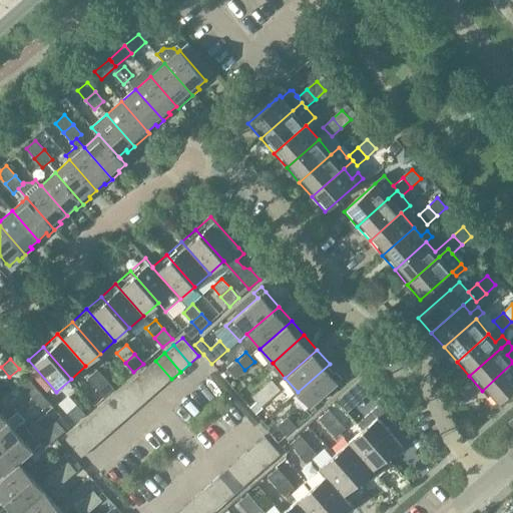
[(244,370),(236,360),(226,369),(235,378),(244,370)]
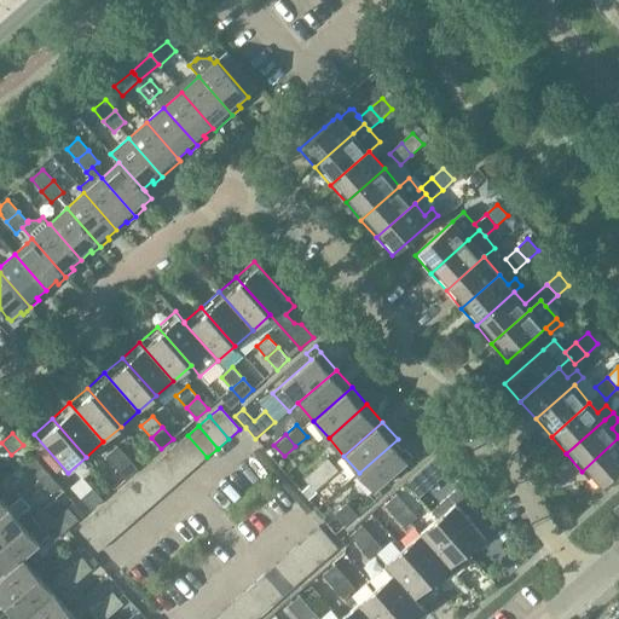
[(187,435),(177,445),(196,467),(207,457),(187,435)]
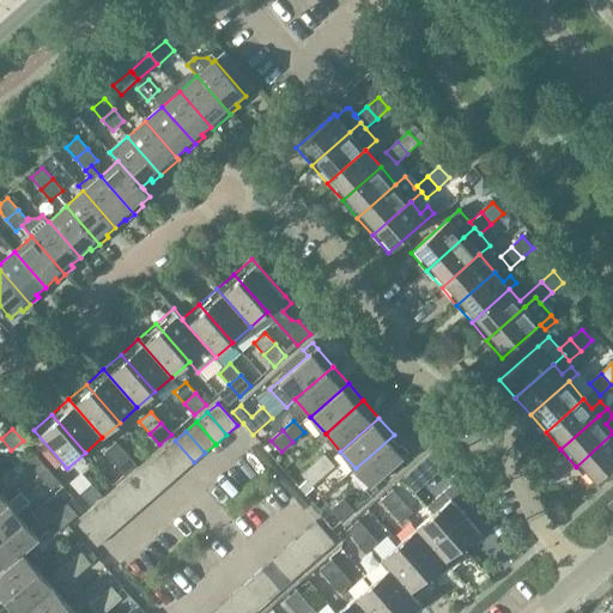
[(612,434),(576,467),(592,485),(612,465),(612,434)]
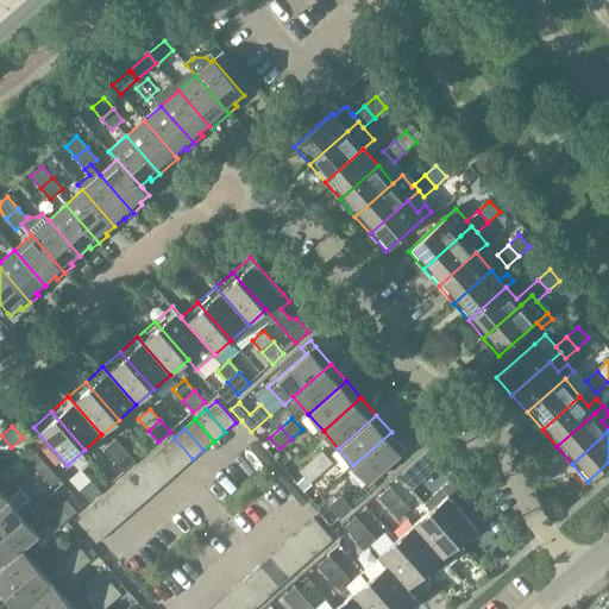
[(391,432),(353,465),(369,483),(407,450),(391,432)]
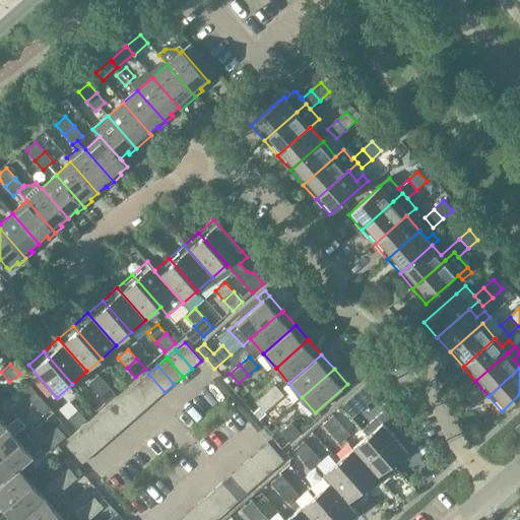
[(148,374),(139,382),(155,400),(165,392),(148,374)]
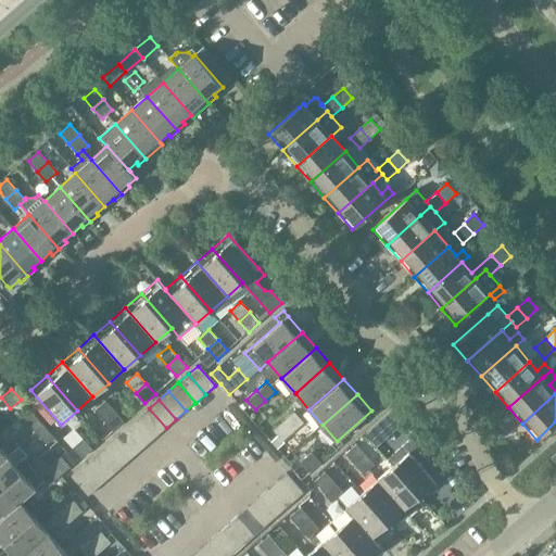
[(95,411),(104,420),(115,412),(105,401),(95,411)]
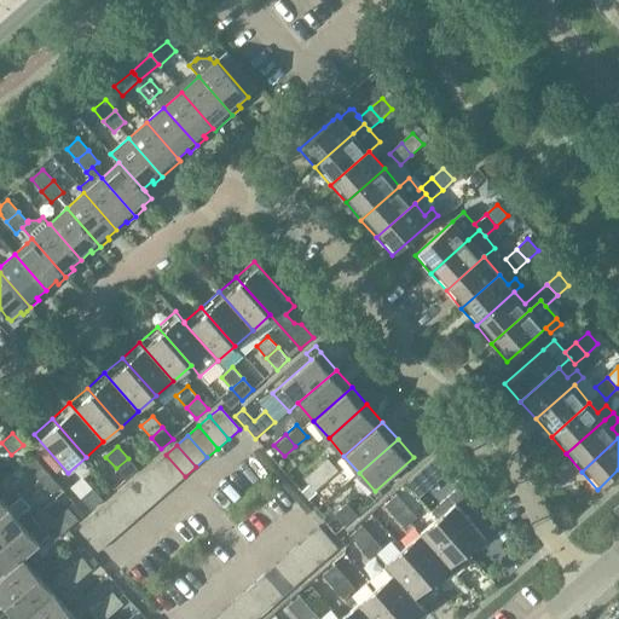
[(166,455),(155,464),(174,486),(185,476),(166,455)]
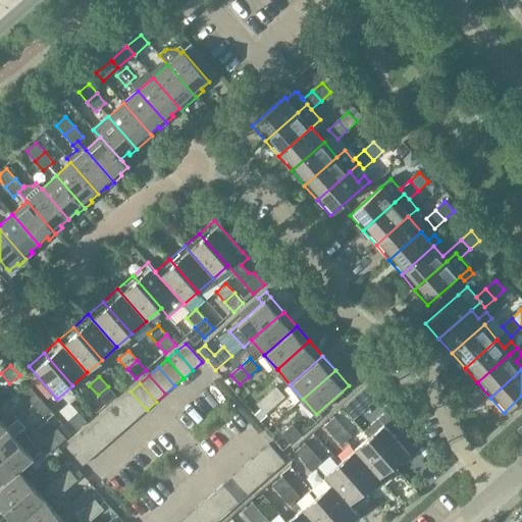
[(108,386),(98,395),(106,405),(116,396),(108,386)]
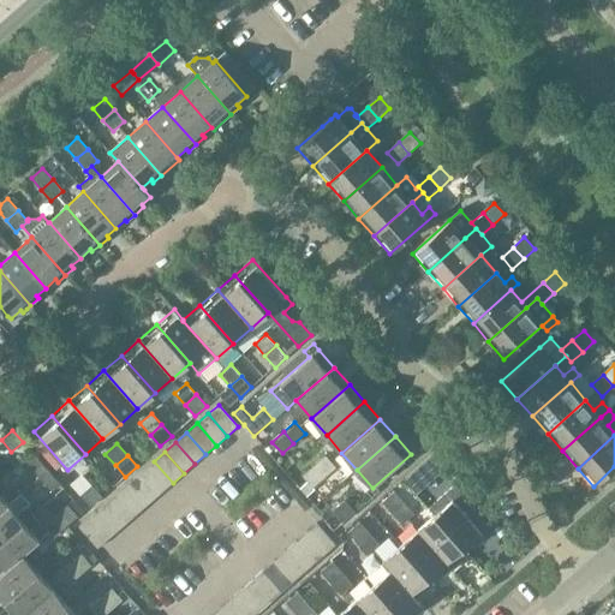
[(326,457),(314,466),(324,478),(335,467),(326,457)]
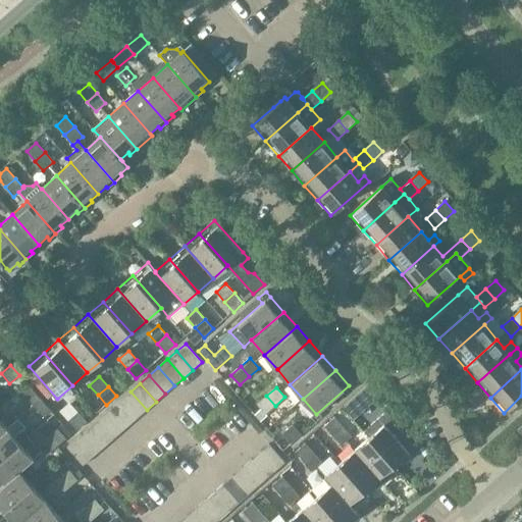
[(31,388),(23,395),(34,406),(41,400),(31,388)]
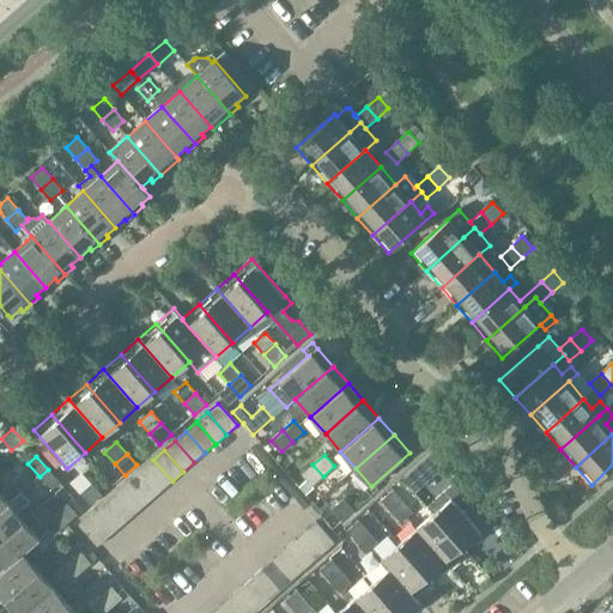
[(153,460),(143,469),(162,491),(173,481),(153,460)]
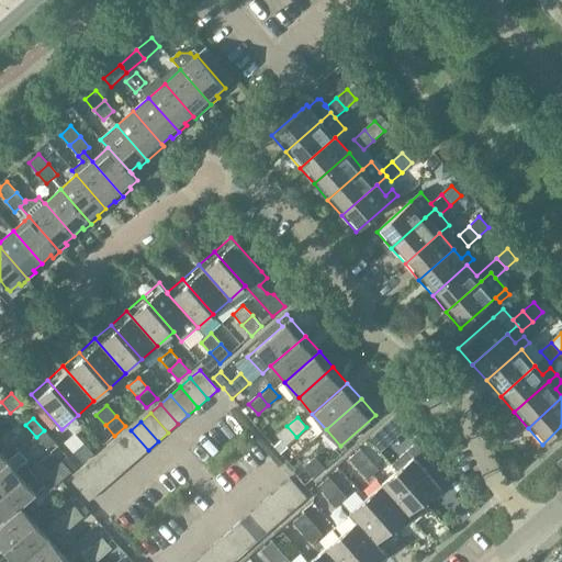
[(296,437),(287,426),(277,435),(281,440),(285,446),(296,437)]
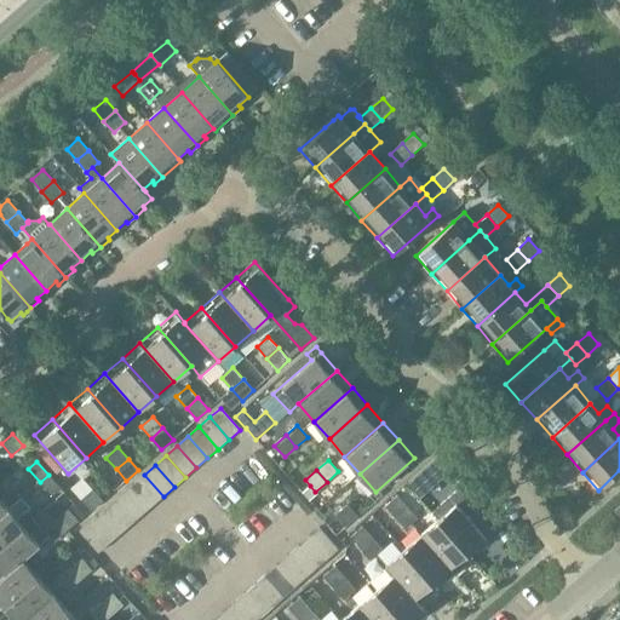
[(423,470),(407,483),(419,498),(435,484),(423,470)]
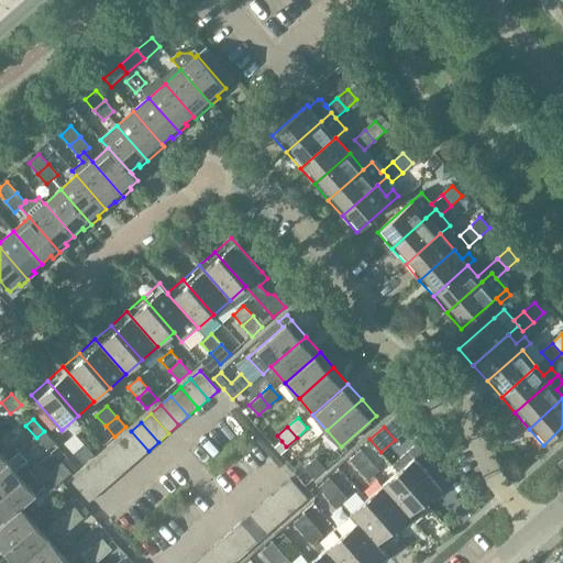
[(44,431),(36,438),(47,450),(55,443),(44,431)]
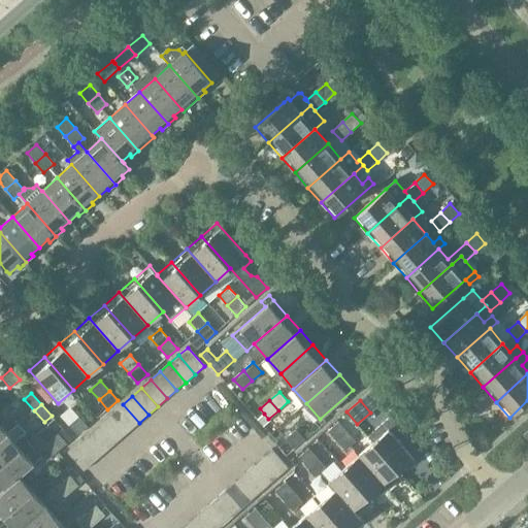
[(123,404),(113,413),(130,431),(139,423),(123,404)]
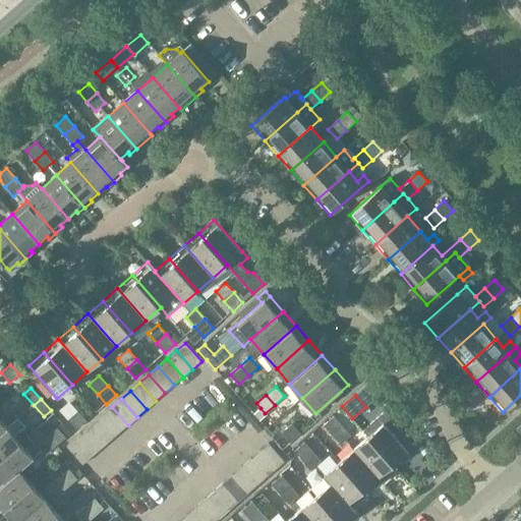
[(112,407),(103,414),(119,433),(128,425),(112,407)]
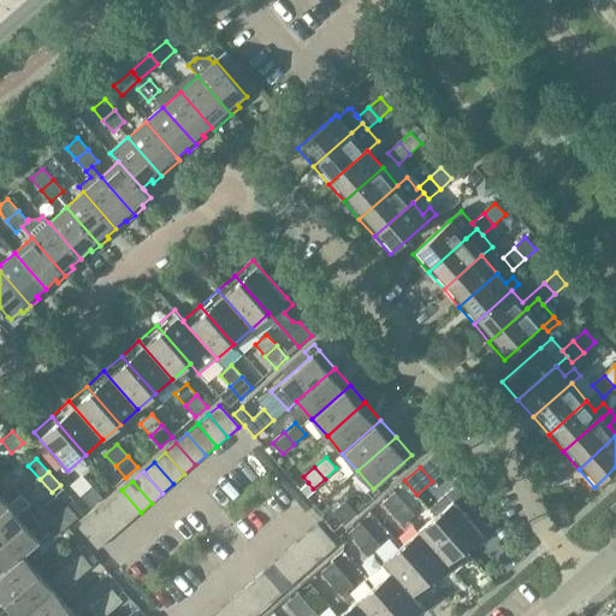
[(302,489),(309,496),(315,491),(313,489),(308,483),(302,489)]
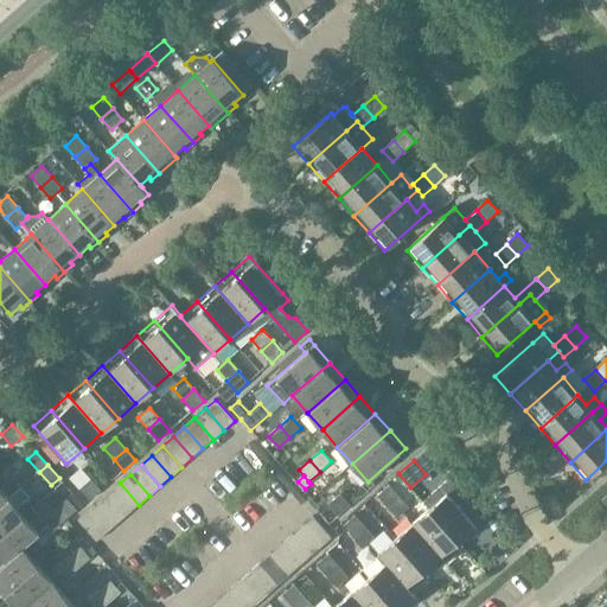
[(90,479),(80,490),(89,500),(101,491),(90,479)]
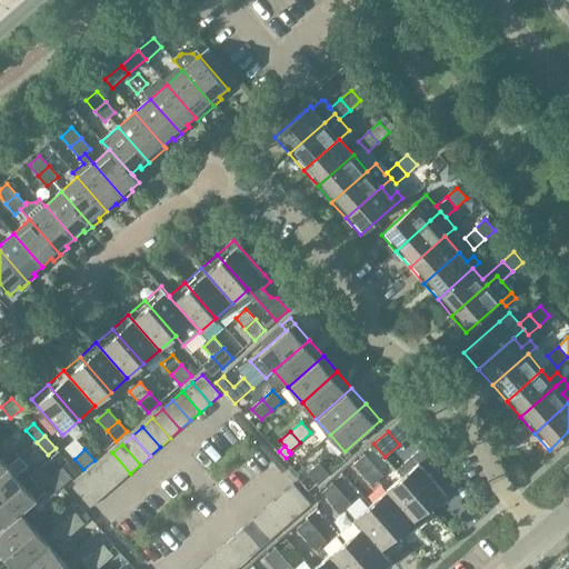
[(419,450),(397,470),(402,477),(433,512),(450,498),(440,486),(446,481),(419,450)]
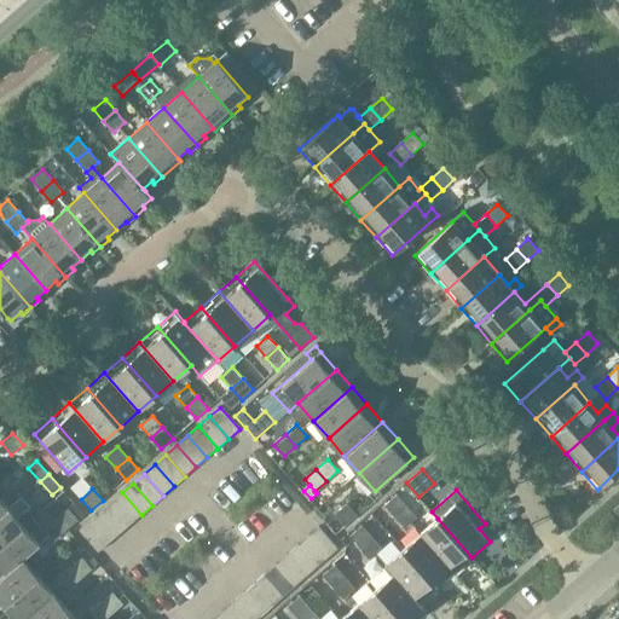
[(122,492),(111,502),(131,524),(142,515),(122,492)]
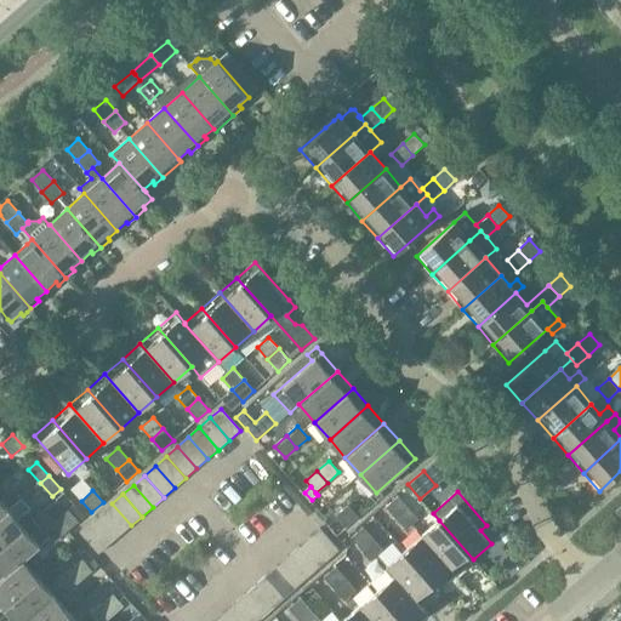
[(386,507),(397,518),(408,508),(398,496),(386,507)]
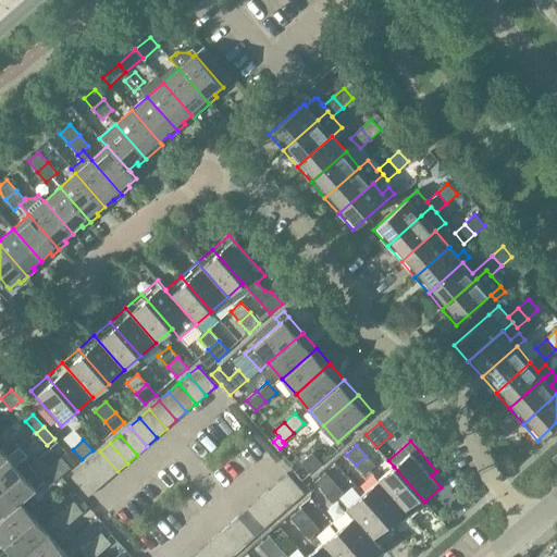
[(100,452),(90,460),(108,480),(118,471),(100,452)]
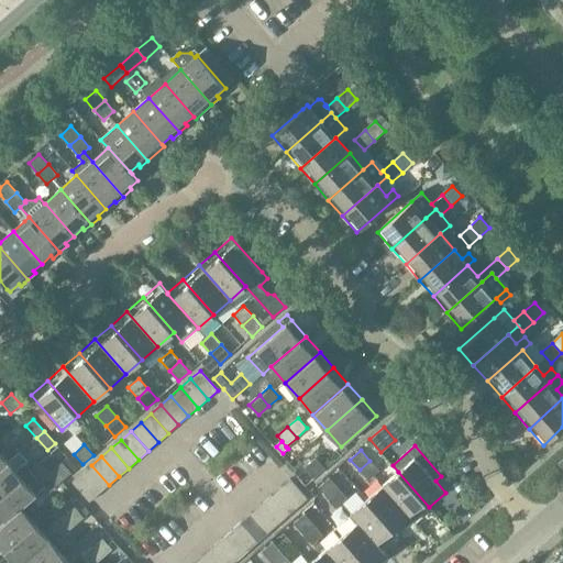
[(324,470),(316,459),(305,468),(315,478),(324,470)]
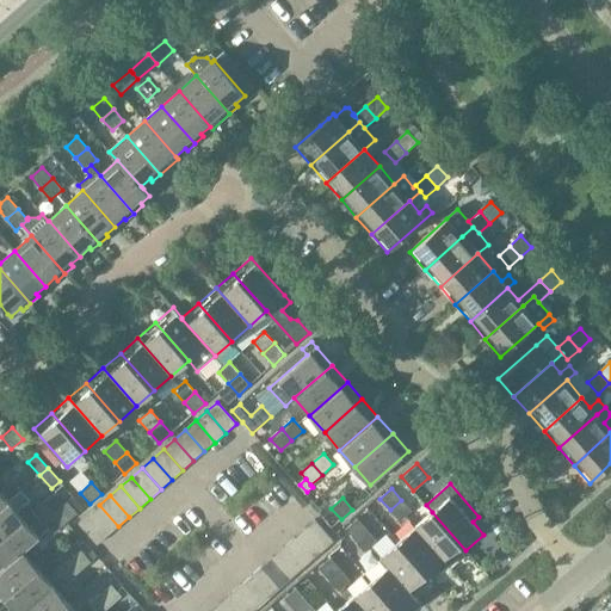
[(401,500),(390,510),(400,522),(412,511),(401,500)]
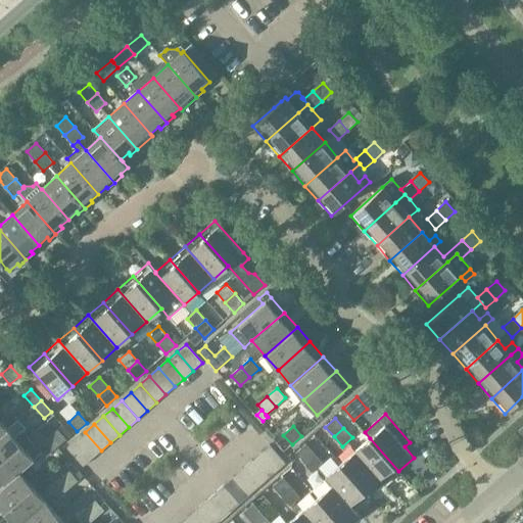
[(57,429),(48,438),(56,447),(66,439),(57,429)]
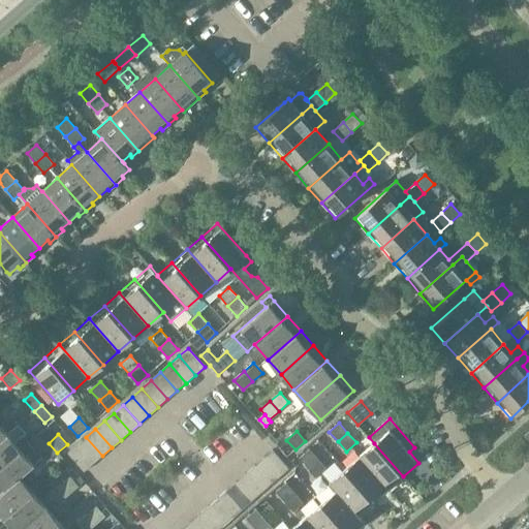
[(0,440),(0,467),(28,443),(24,438),(17,445),(7,435),(0,440)]
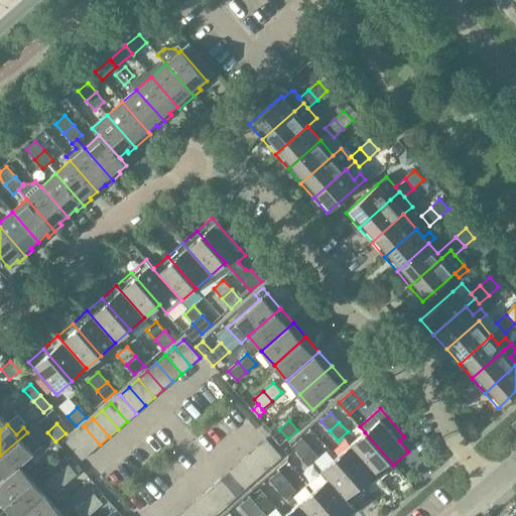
[(84,426),(75,434),(91,453),(100,444),(84,426)]
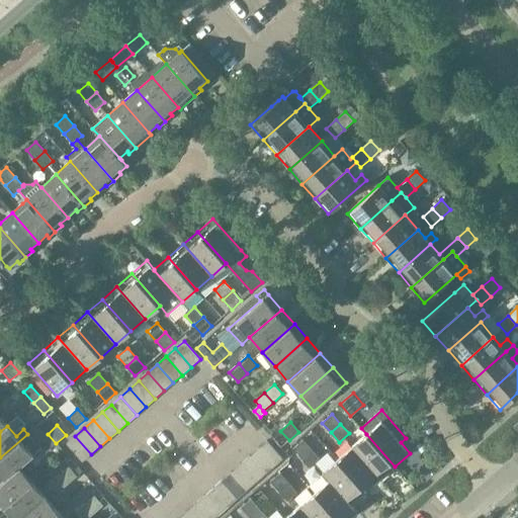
[(0,457),(0,482),(0,483),(0,484),(19,467),(25,462),(33,455),(26,447),(33,441),(27,434),(0,457)]
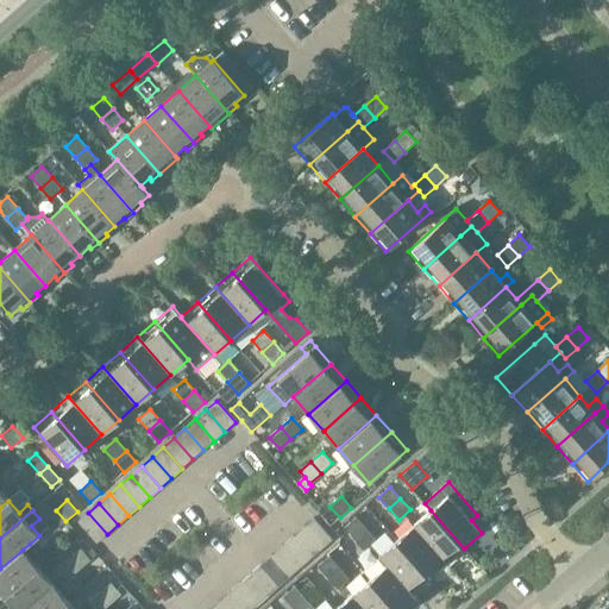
[(66,521),(56,510),(44,520),(55,532),(66,521)]
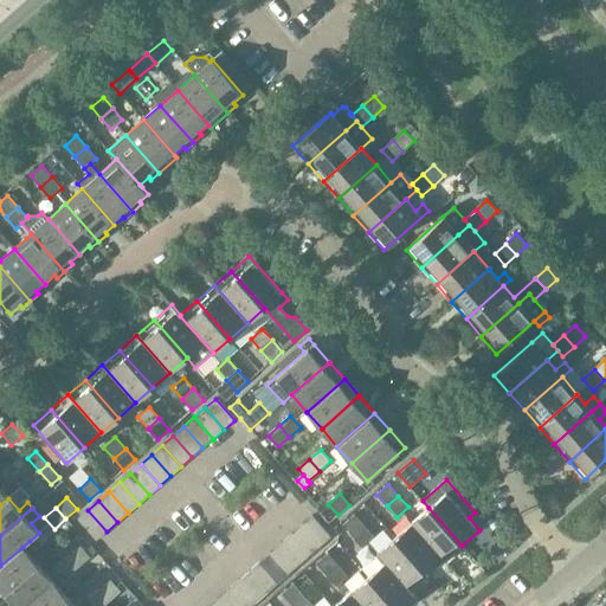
[(429,508),(412,523),(445,561),(462,546),(429,508)]
